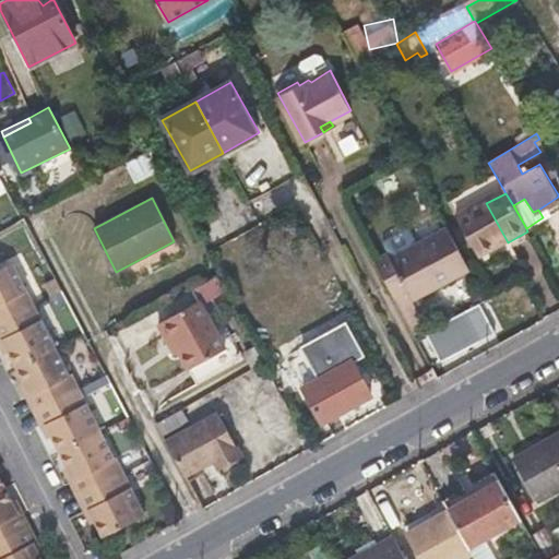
[(482,256),(508,242),(486,203),(460,218),(482,256)]
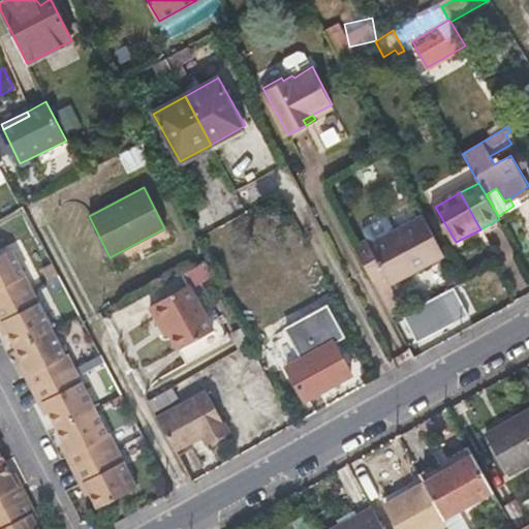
[(367,269),(374,284),(386,277),(391,283),(414,270),(416,273),(444,257),(423,216),(370,244),(368,240),(354,247),(367,269)]
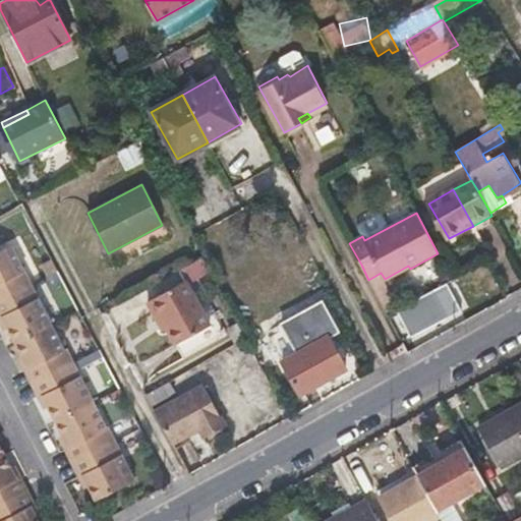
[(0,309),(97,500),(135,479),(108,426),(106,426),(66,349),(65,350),(12,246),(0,251),(0,309)]
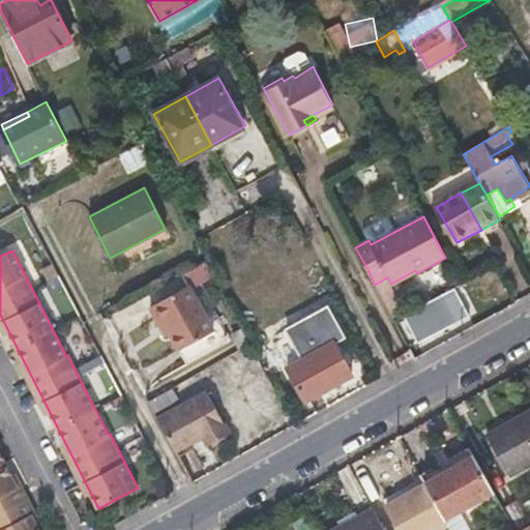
[(165,323),(169,332),(179,352),(213,332),(190,287),(150,307),(159,325),(165,323)]
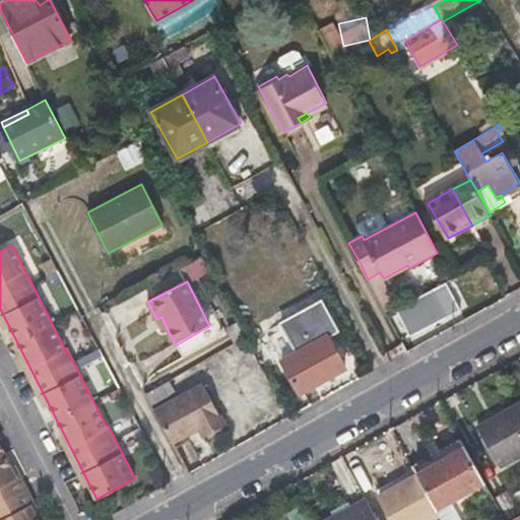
[(447,318),(433,293),(400,310),(413,335),(447,318)]
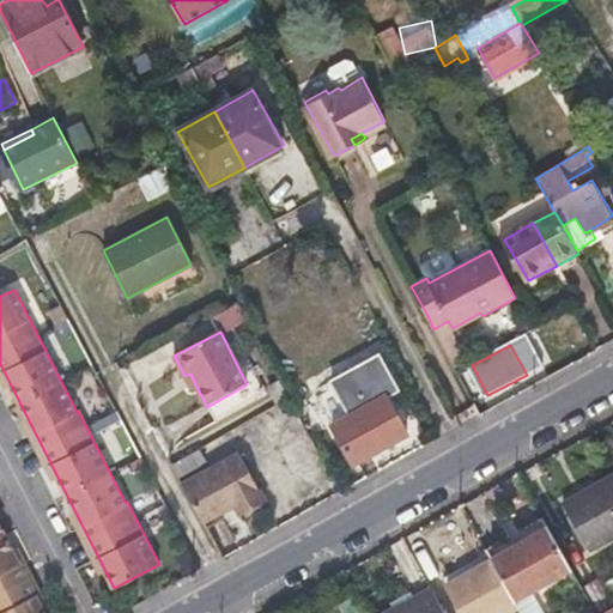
[(323,384),(333,400),(389,370),(380,353),(323,384)]
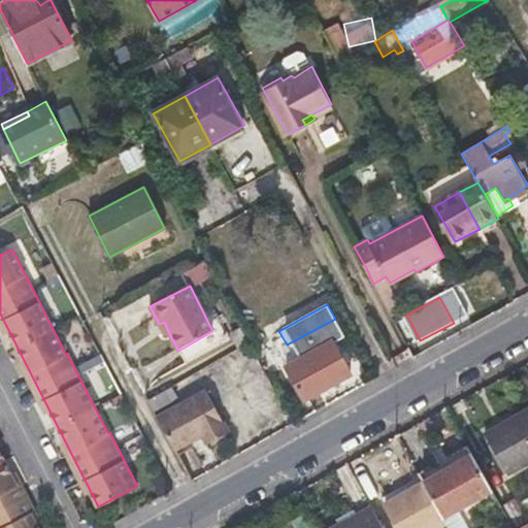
[(335,319),(287,344),(296,360),(287,366),(305,400),(352,374),(333,340),(343,334),(335,319)]
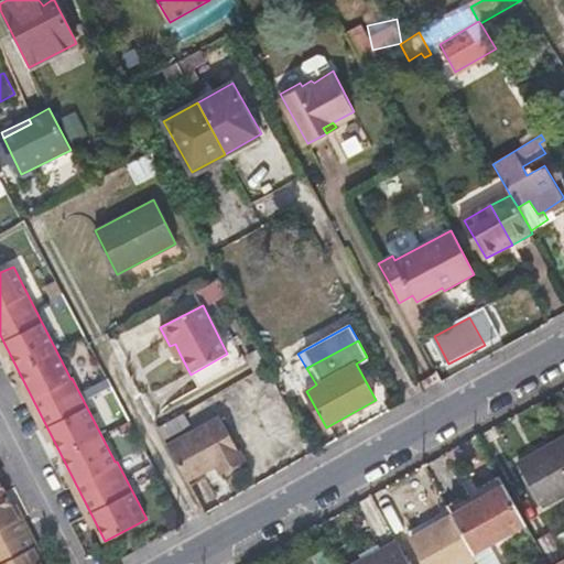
[(175,356),(180,354),(175,344),(170,346),(175,356)]
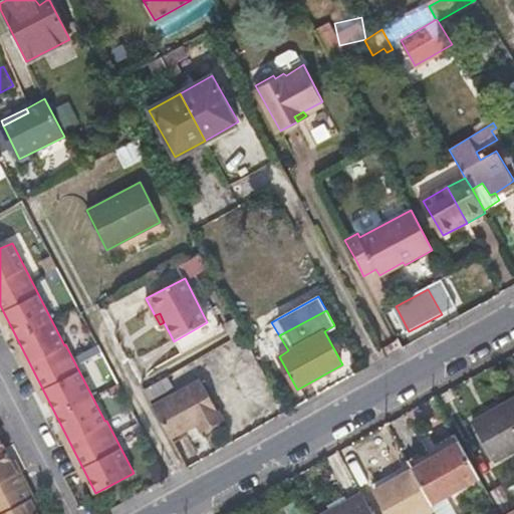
[(169,390),(164,380),(145,391),(150,401),(169,390)]
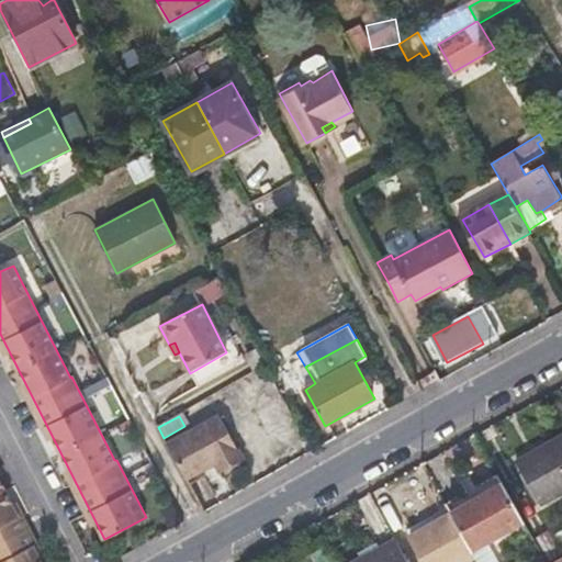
[(165,446),(183,481),(216,463),(221,471),(244,459),(222,416),(165,446)]
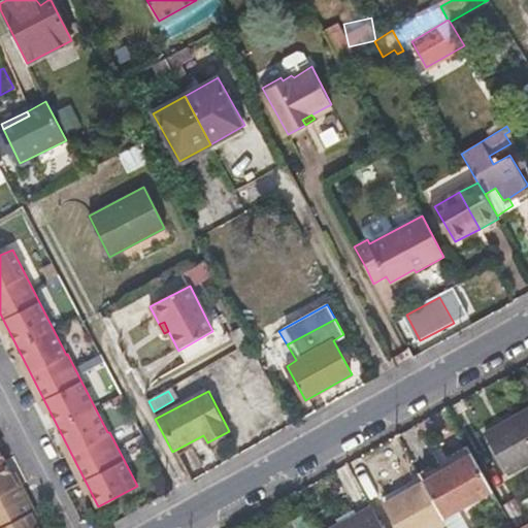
[(527,458),(527,407),(488,431),(507,470),(527,458)]
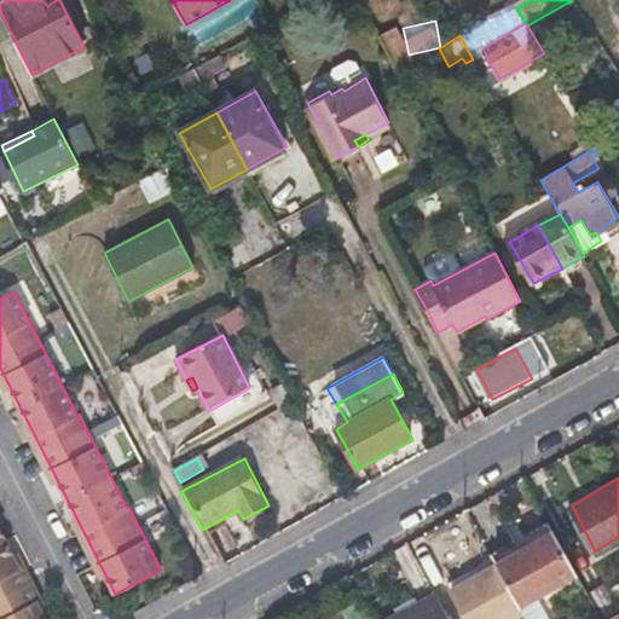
[(45,618),(0,531),(0,618),(45,618)]
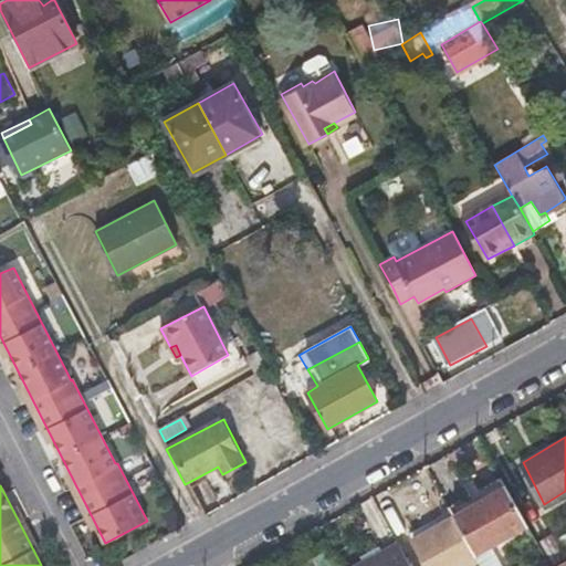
[(527,523),(507,486),(454,515),(475,553),(527,523)]
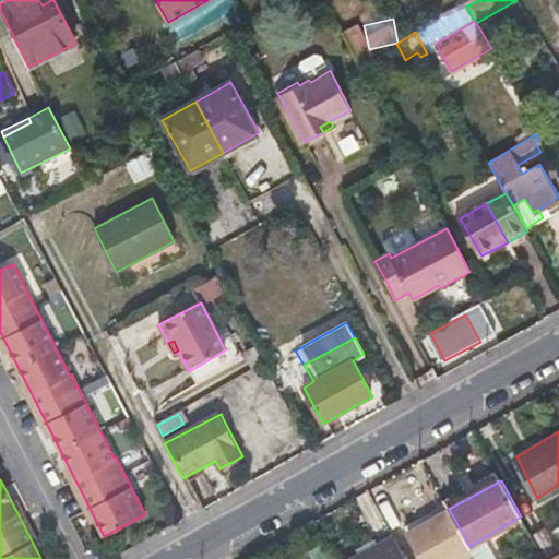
[(424,558),(450,558),(471,547),(470,546),(449,509),(444,500),(405,523),(424,558)]
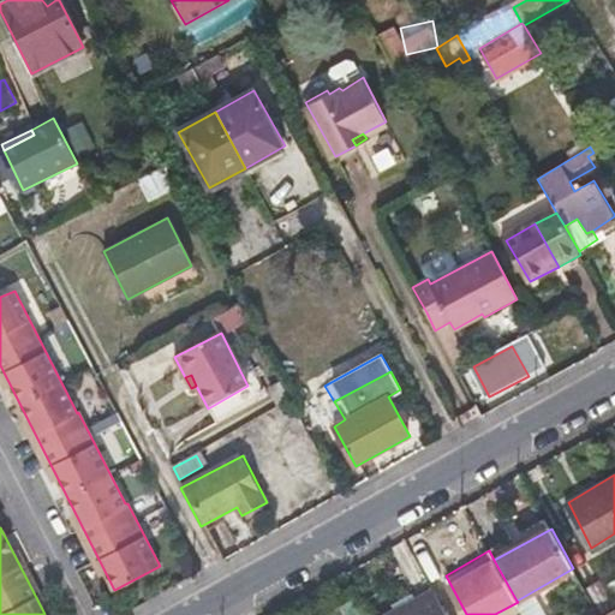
[(614,602),(614,596),(604,577),(587,585),(602,610),(614,602)]
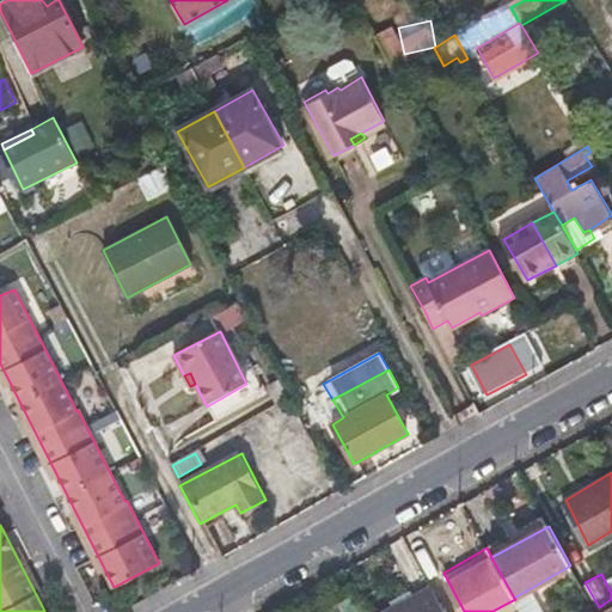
[(417,611),(446,611),(439,598),(423,606),(424,609),(417,611)]
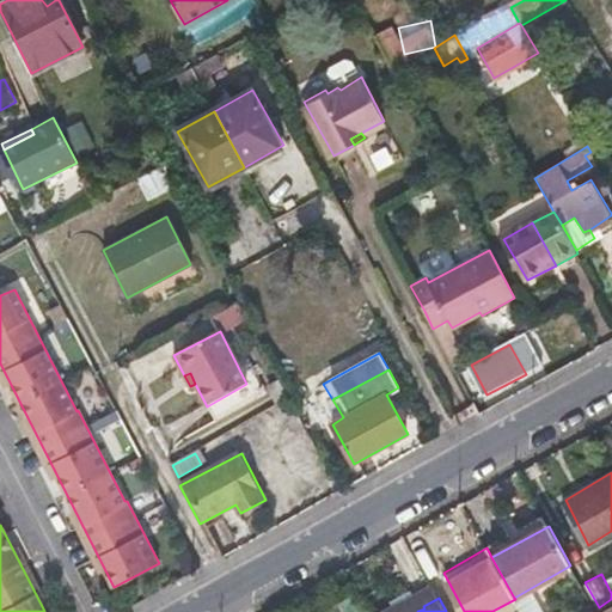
[(397,611),(417,611),(424,609),(423,606),(420,600),(397,611)]
